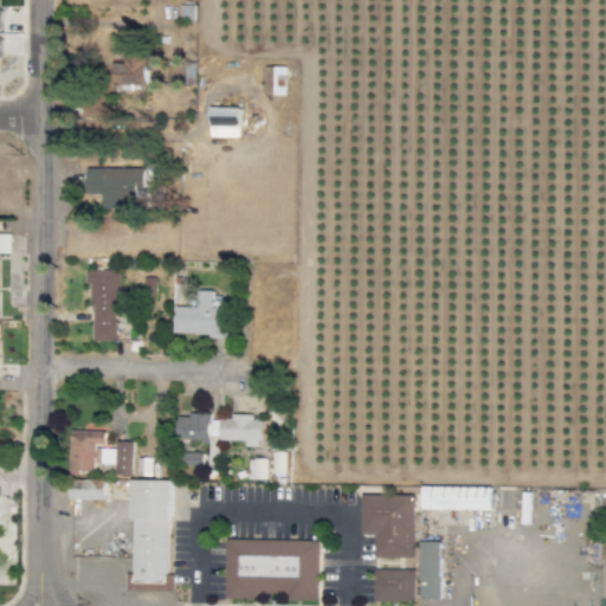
[(144,85),(144,55),(123,55),(123,63),(110,63),(111,86),(144,85)]
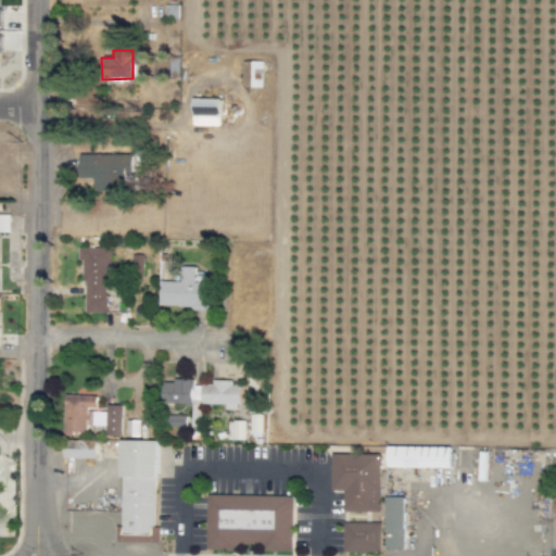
[(177,76),(177,59),(154,58),(153,75),(177,76)]
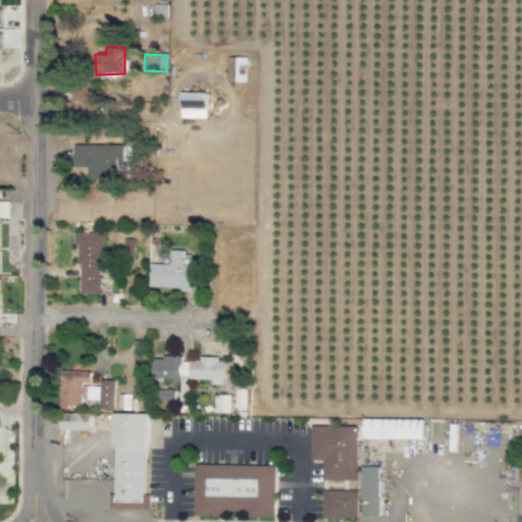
[(207,92),(180,92),(180,117),(206,118),(207,92)]
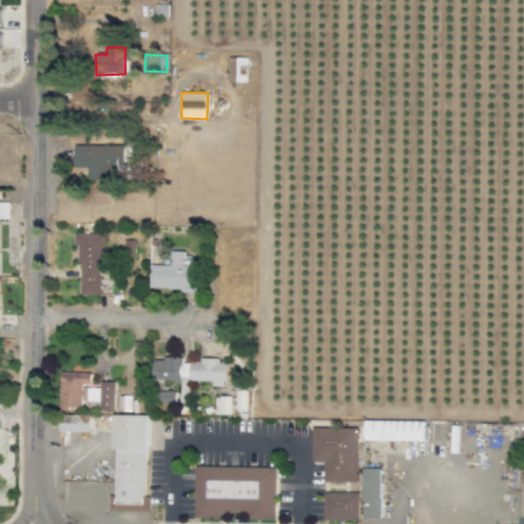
[(124,165),(123,144),(74,145),(75,168),(89,168),(89,180),(119,179),(119,165),(124,165)]
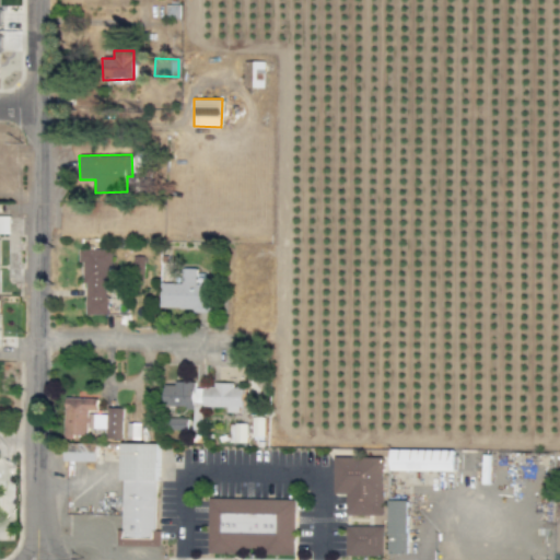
[(0,234),(10,234),(10,214),(0,213),(0,234)]
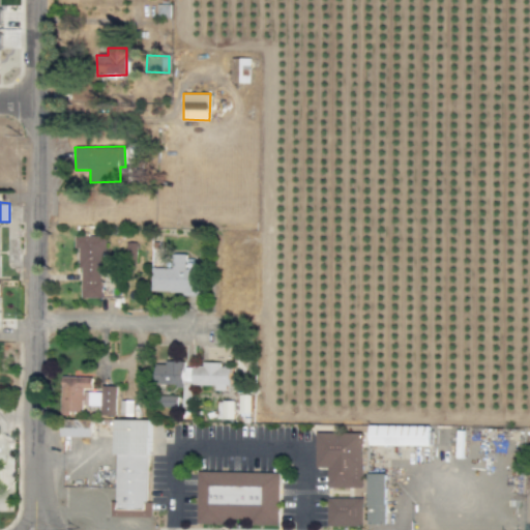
[(75,235),(75,248),(80,248),(81,297),(102,297),(102,235),(75,235)]
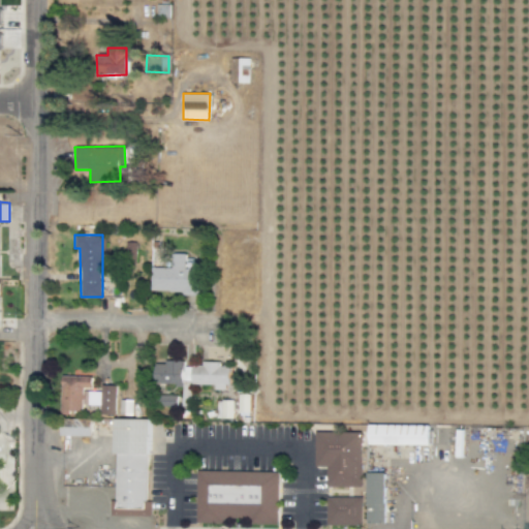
[(151,292),(197,292),(197,268),(185,268),(185,253),(172,253),(172,268),(151,268),(151,292)]
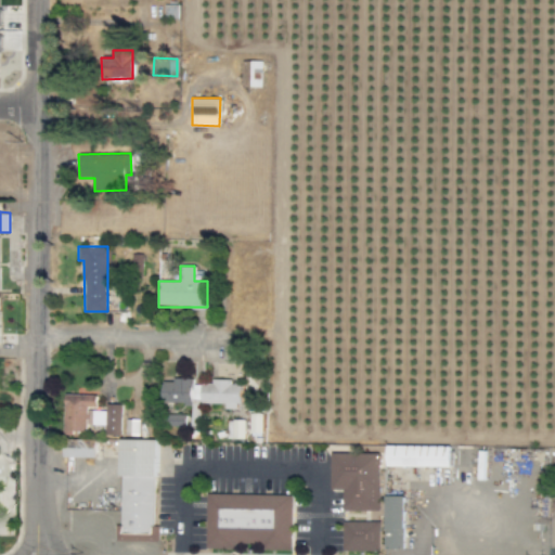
[(162,403),(192,404),(192,424),(201,424),(201,403),(224,404),(224,409),(240,410),(240,385),(231,385),(231,379),(210,379),(210,384),(193,384),(193,378),(163,378),(162,403)]
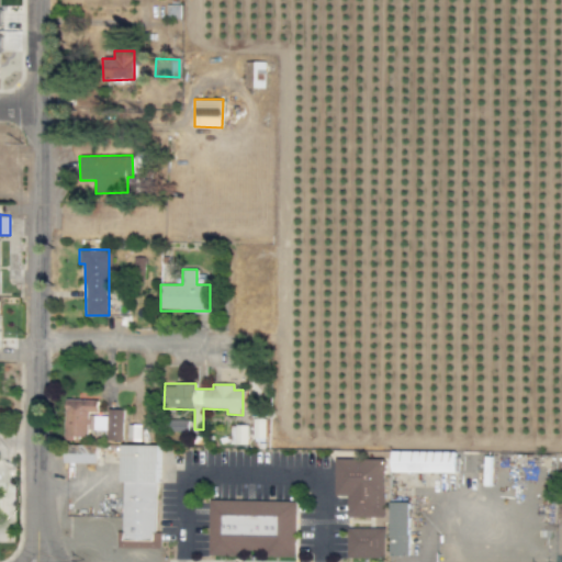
[(97,400),(65,398),(64,437),(88,438),(88,429),(107,430),(105,440),(121,440),(122,411),(97,411),(97,400)]
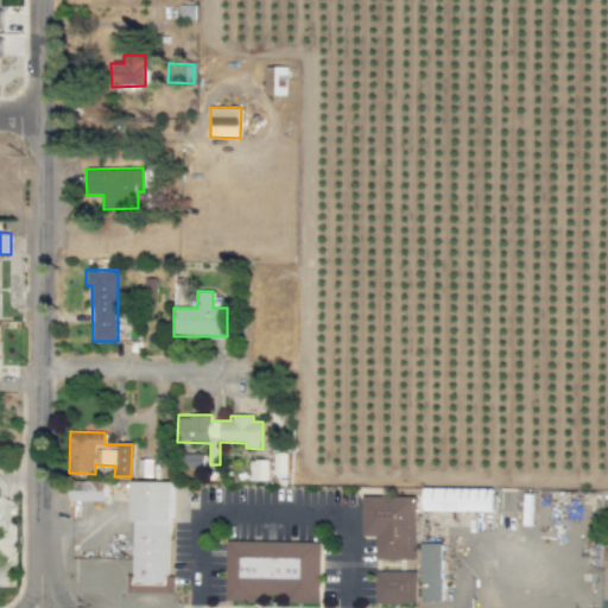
[(203,467),(203,453),(184,454),(184,468),(203,467)]
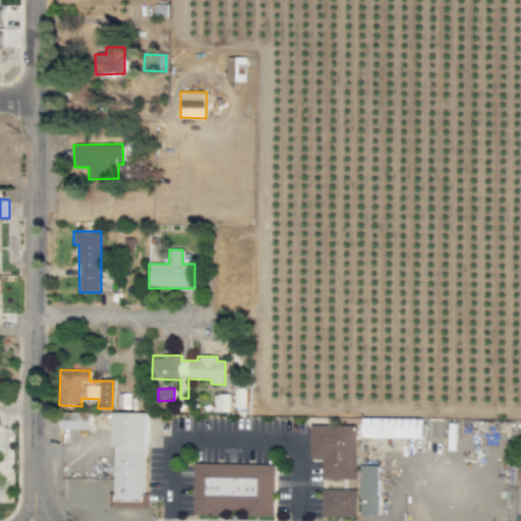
[(129,409),(130,394),(118,393),(117,408),(129,409)]
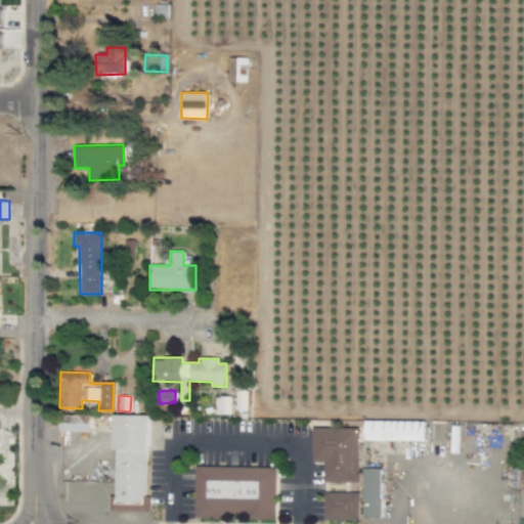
[(60,432),(91,432),(91,415),(60,415),(60,432)]
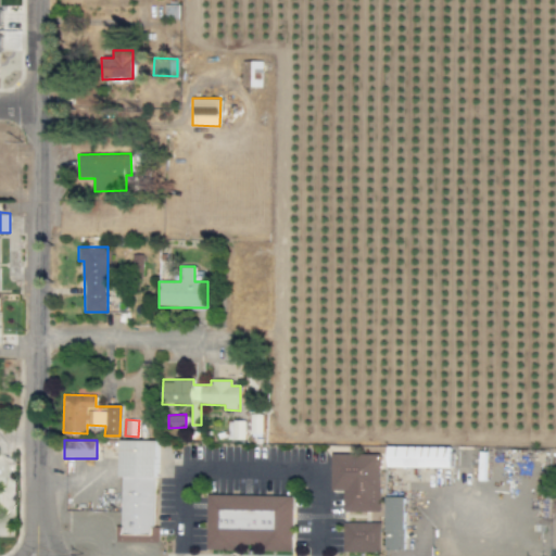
[(119,535),(154,535),(155,441),(122,440),(119,535)]
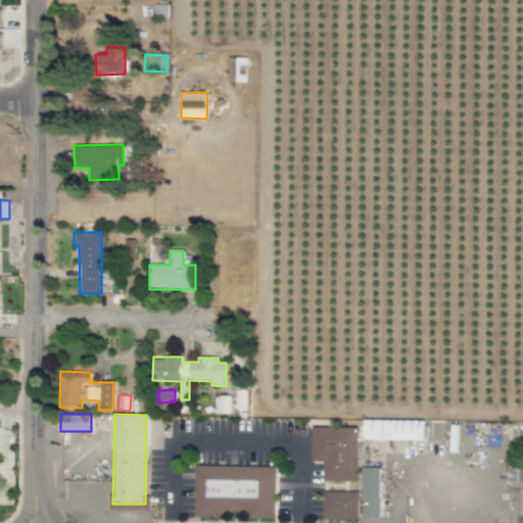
[(425,420),(365,419),(365,439),(425,440),(425,420)]
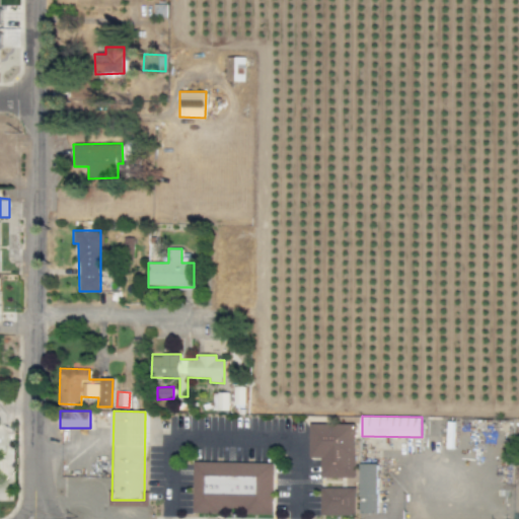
[(320,477),(356,477),(356,424),(310,424),(310,458),(320,458),(320,477)]
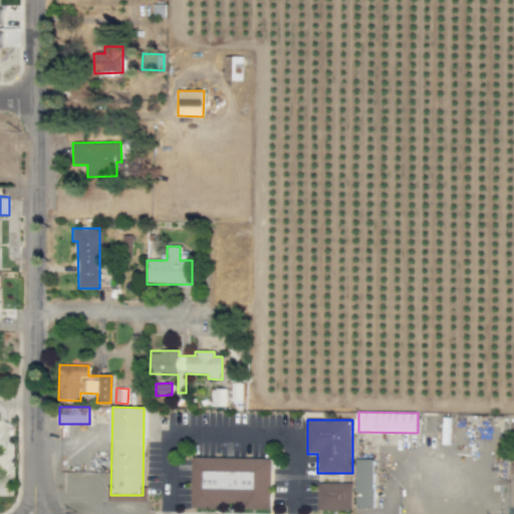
[(271,458),(192,457),(191,508),(217,509),(217,507),(270,508),(271,458)]
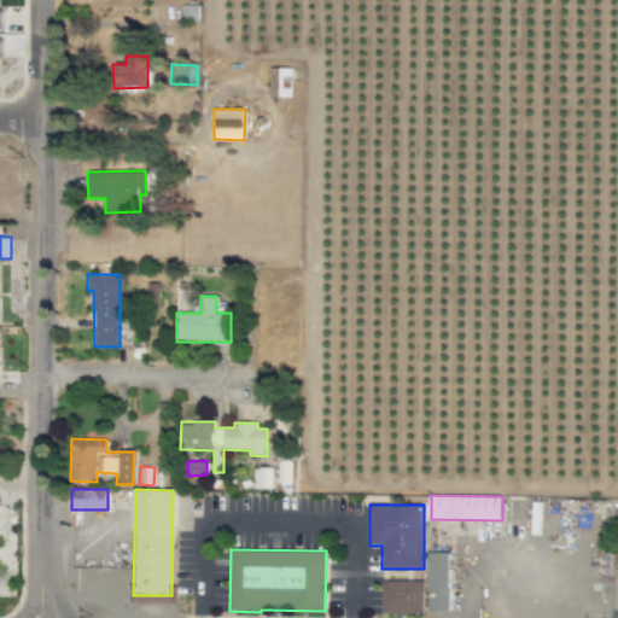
[(427,612),(449,611),(448,552),(426,552),(427,612)]
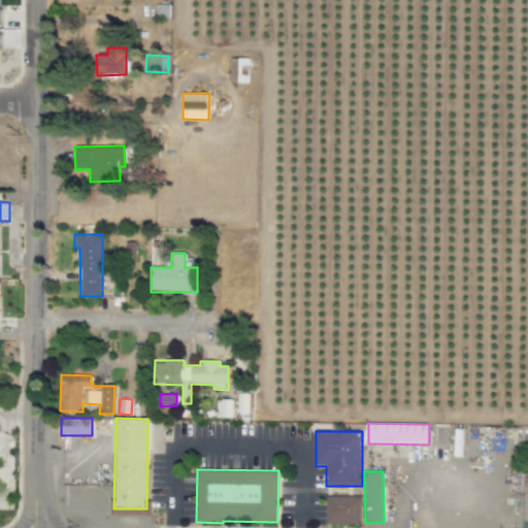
[(361,496),(327,496),(326,524),(361,525),(361,496)]
